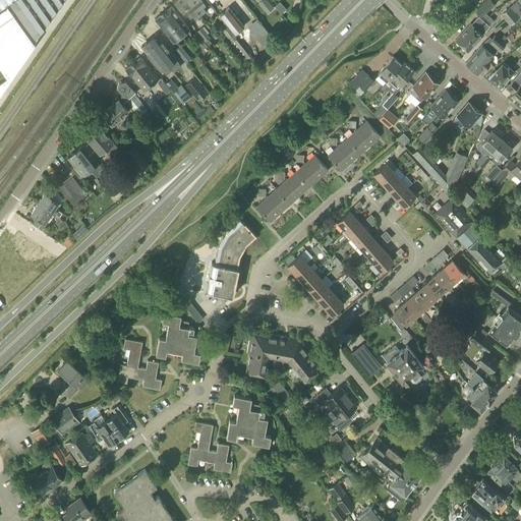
[(0,0),(0,79),(6,75),(8,77),(40,32),(61,0),(0,0)]
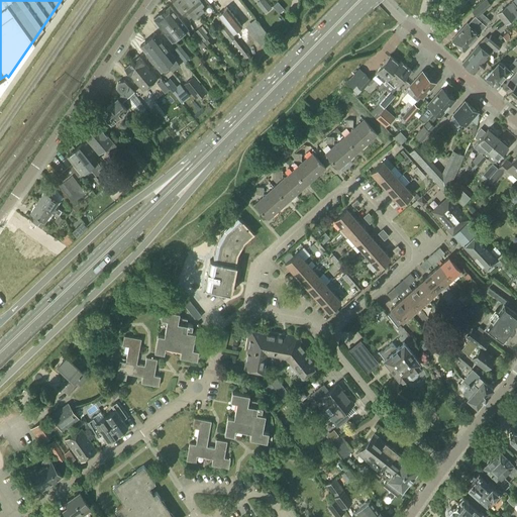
[(198,14),(186,0),(174,0),(185,13),(188,12),(193,18),(198,14)]
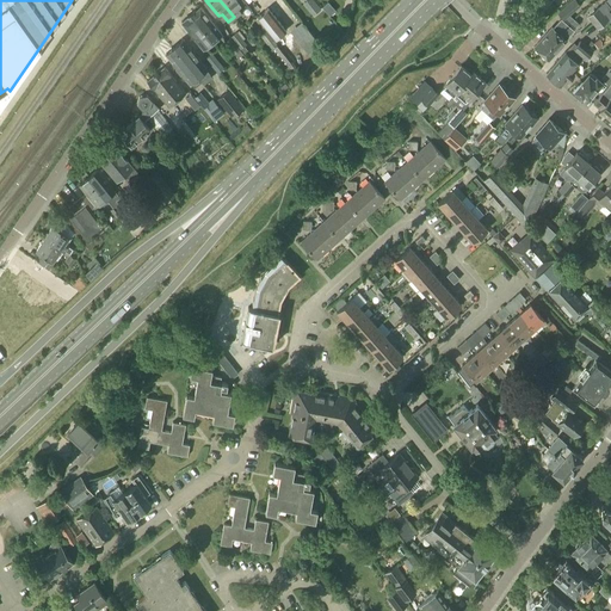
[(220,0),(234,17),(240,12),(238,8),(240,6),(235,0),(220,0)]
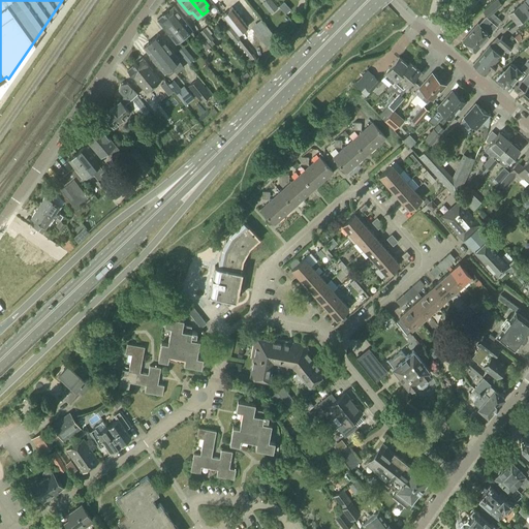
[(468,45),(496,17),(492,12),(502,4),(498,0),(494,0),(483,10),(487,16),(486,17),(478,25),(477,24),(462,40),(464,41),(463,44),(465,47),(467,45),(468,45)]
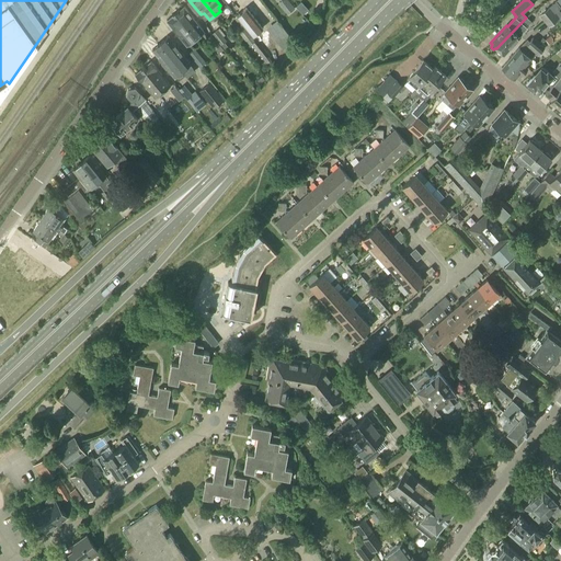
[(289,1),(283,7),(288,13),(294,8),(289,1)]
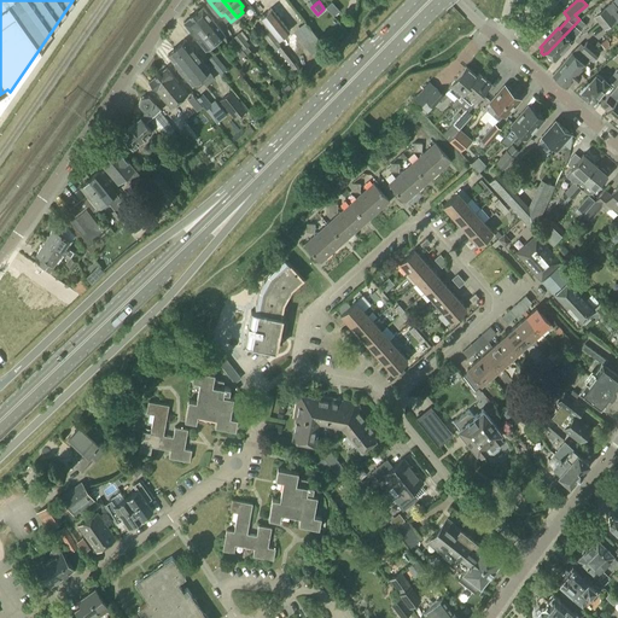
[(599,24),(614,11),(617,9),(612,1),(593,17),(599,24)]
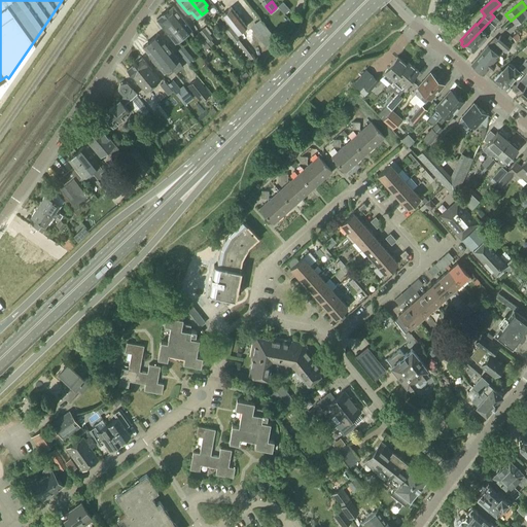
[(172,6),(164,12),(183,36),(190,29),(172,6)]
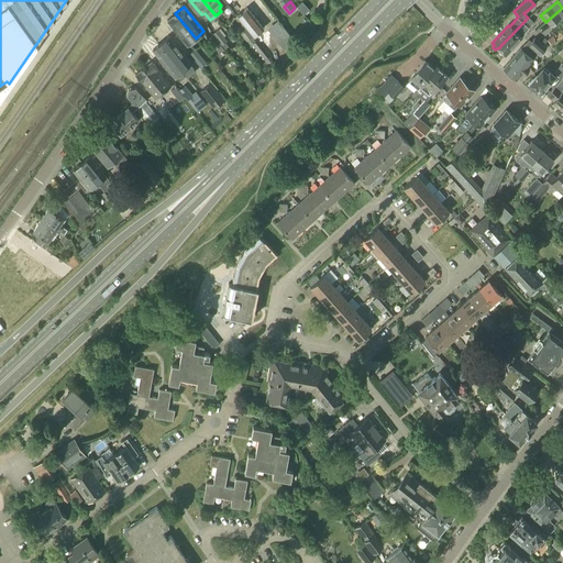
[(263,29),(246,8),(236,17),(253,37),(263,29)]
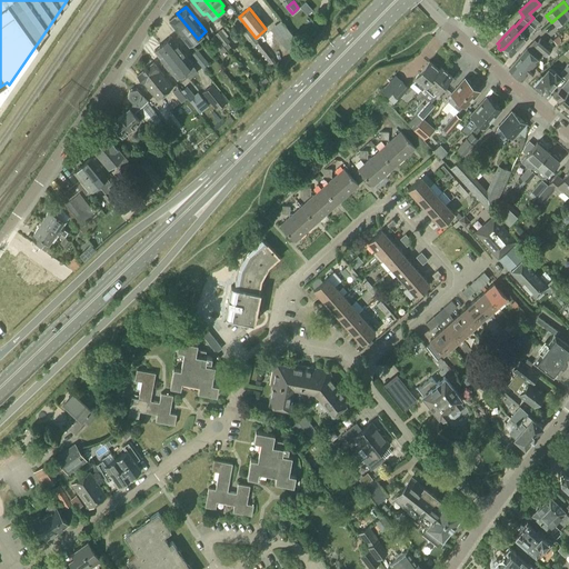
[(568,15),(566,10),(551,22),(556,28),(567,19),(566,17),(568,15)]
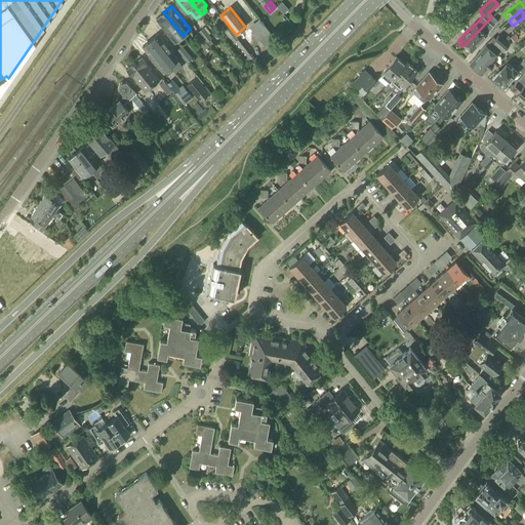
[(183,36),(163,12),(155,18),(174,42),(183,36)]
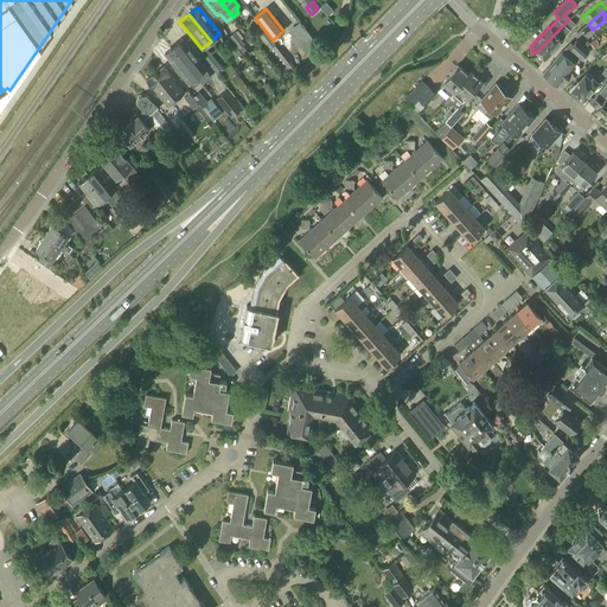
[(569,19),(537,52),(538,53),(538,57),(541,58),(543,58),(544,59),(562,40),(561,39),(569,30),(575,24),(569,19)]
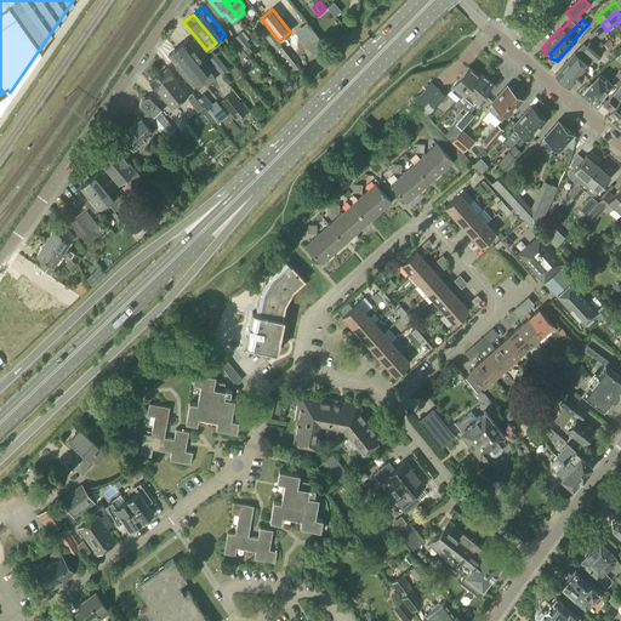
[(306,22),(295,32),(313,55),(324,45),(306,22)]
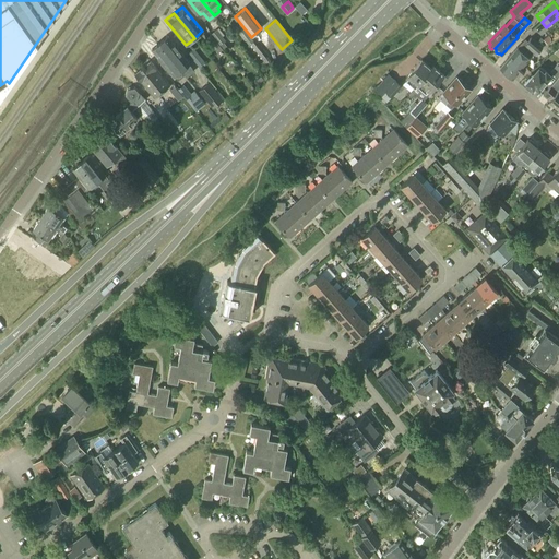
[(270,60),(241,25),(235,30),(245,42),(245,40),(249,45),(250,44),(266,63),(270,60)]
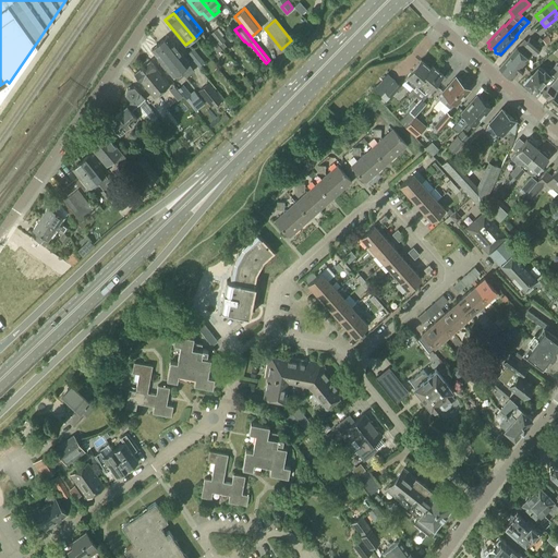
[(226,40),(216,29),(209,34),(218,45),(219,46),(226,40)]
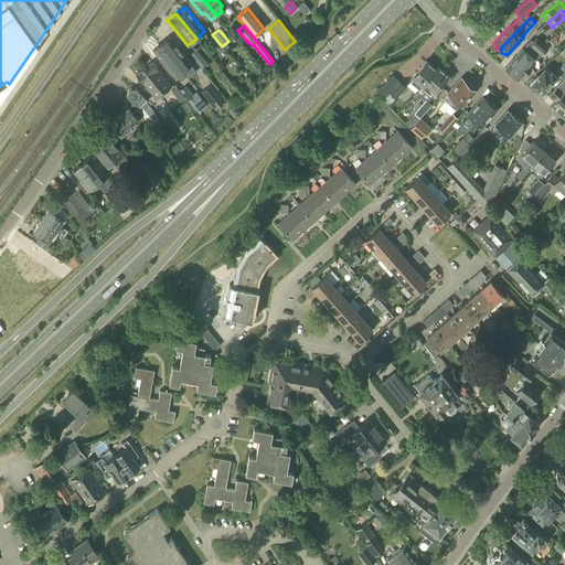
[(221,45),(212,34),(206,39),(215,50),(221,45)]
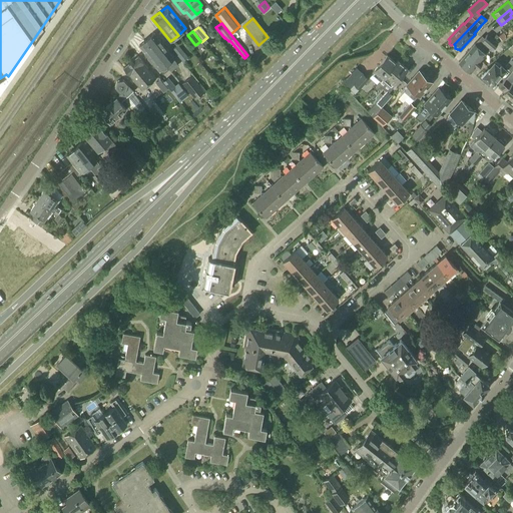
[(174,57),(153,33),(146,39),(166,63),(173,58),(174,57)]
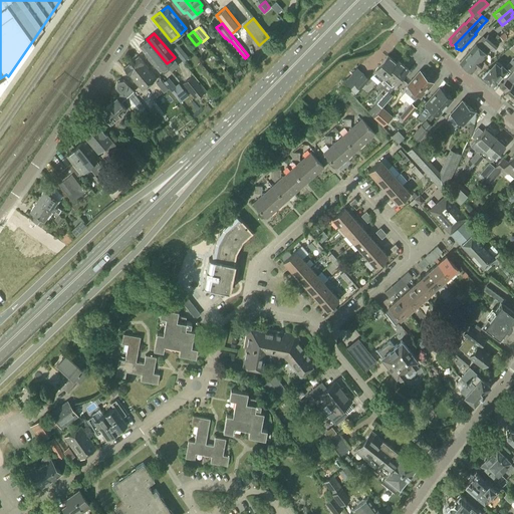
[(475,43),(459,62),(466,67),(485,45),(488,48),(495,40),(488,34),(482,41),(480,38),(476,43),(475,43)]
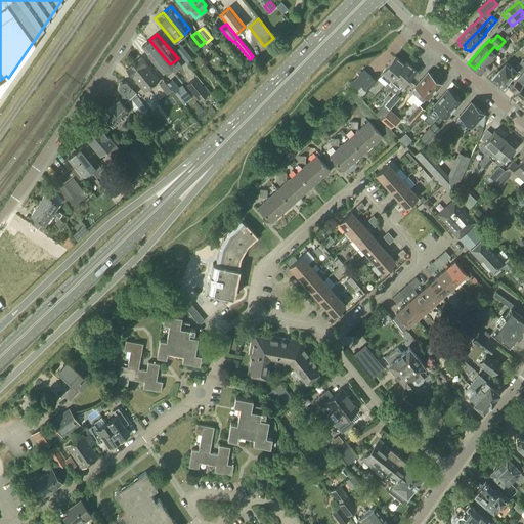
[(170,64),(149,40),(141,46),(162,72),(169,67),(170,64)]
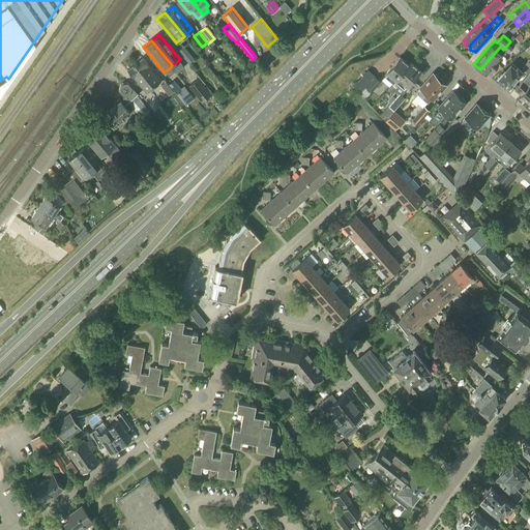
[(513,45),(510,41),(503,50),(500,47),(480,69),(486,75),(491,68),(492,70),(498,64),(496,63),(502,56),(501,55),(505,50),(507,52),(513,45)]
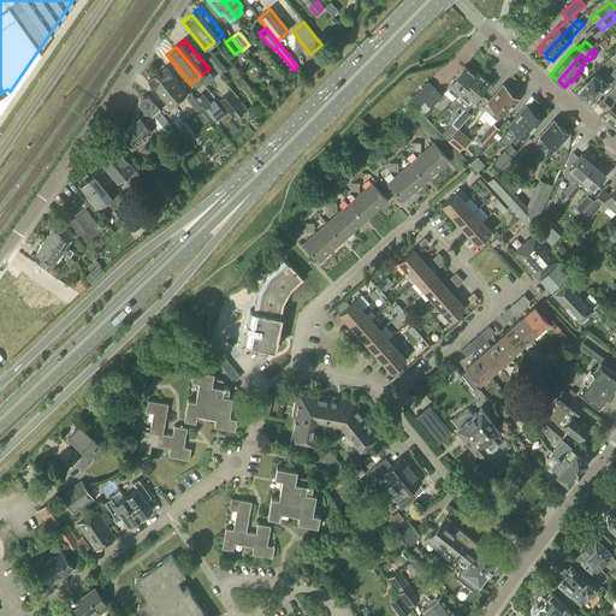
[(207,59),(219,75),(226,69),(213,54),(207,59)]
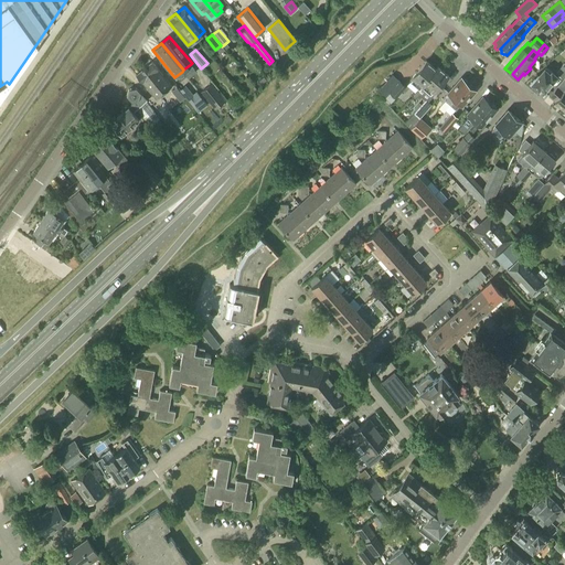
[(418,91),(437,67),(435,70),(426,61),(412,78),(409,83),(418,91)]
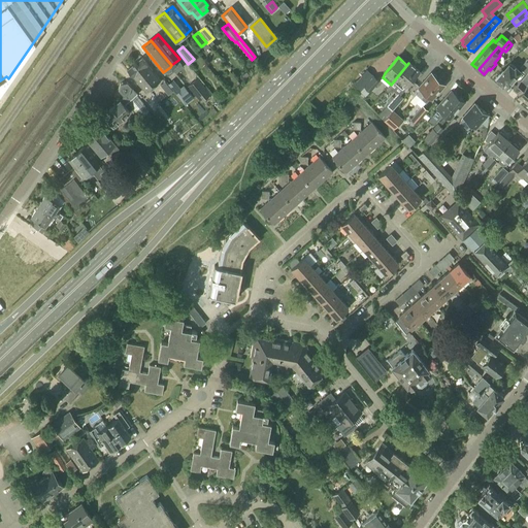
[(145,93),(160,80),(141,58),(127,69),(145,93)]
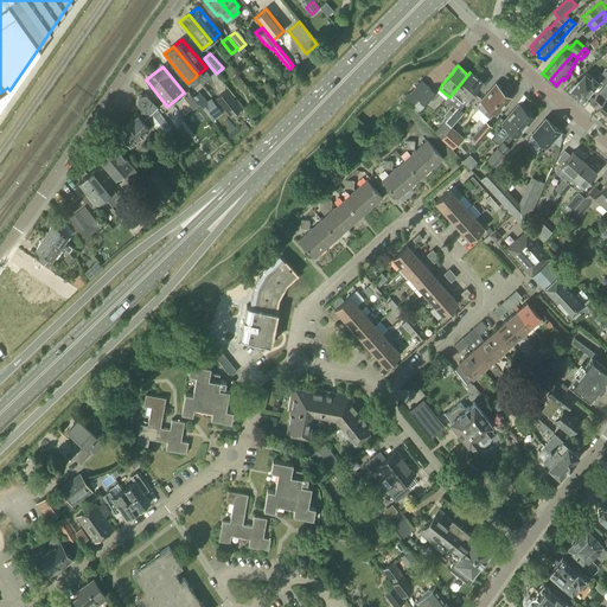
[(480,81),(470,72),(449,97),(451,97),(453,95),(461,102),(465,98),(466,100),(480,81)]
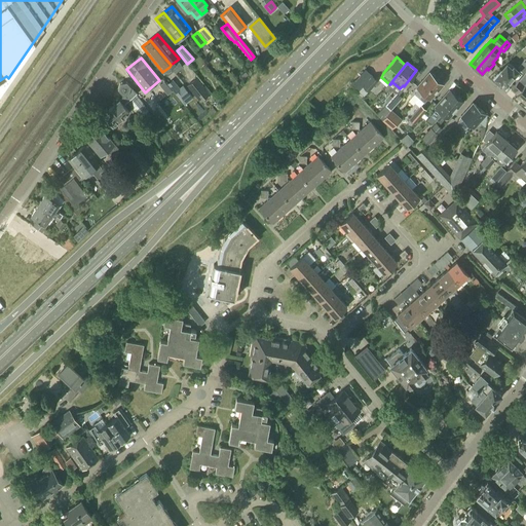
[(496,73),(493,76),(501,83),(503,82),(505,84),(517,71),(512,67),(511,69),(505,64),(500,70),(500,69),(496,73)]
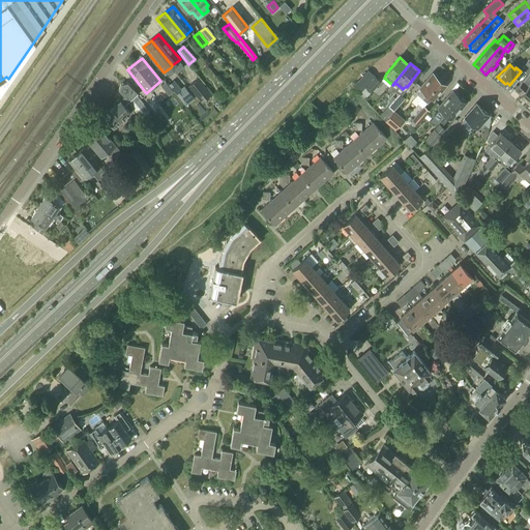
[(422,98),(440,80),(439,79),(439,77),(437,75),(435,75),(433,74),(420,88),(422,90),(418,94),(422,98)]
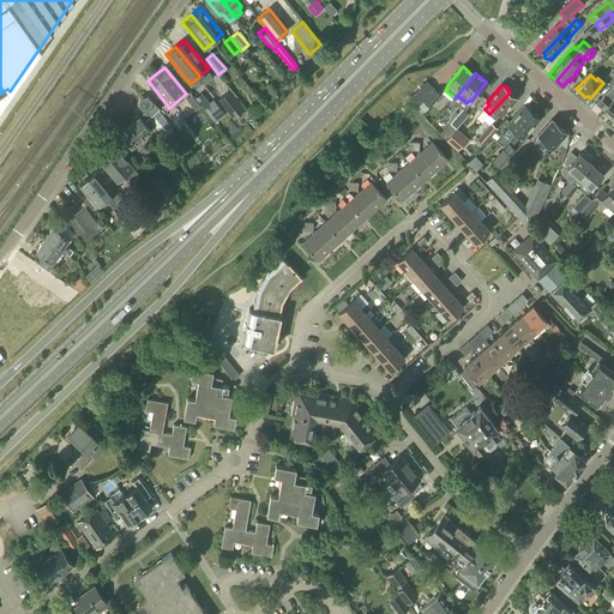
[(613,119),(613,116),(613,86),(607,96),(605,95),(596,104),(602,109),(602,110),(613,119)]
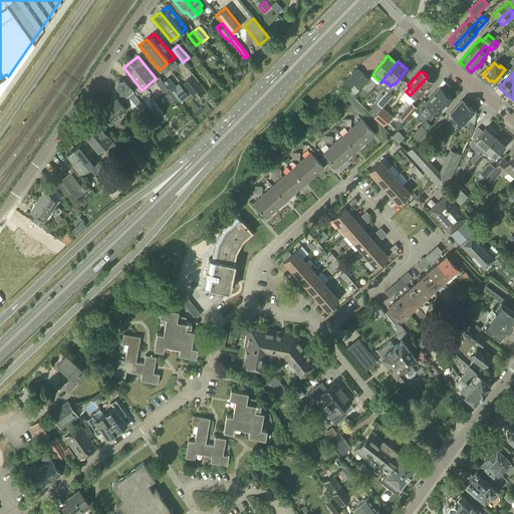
[(359,89),(359,90),(369,79),(363,73),(350,89),(355,93),(359,89)]
